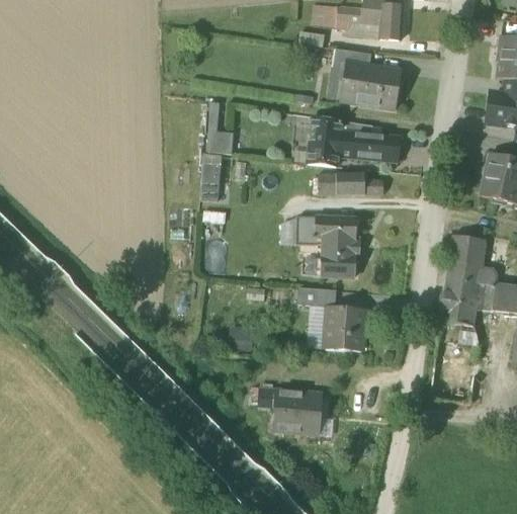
[(351,20),(380,23),(380,5),(390,5),(390,0),(362,0),(362,7),(338,5),(336,25),(350,26),(351,20)]
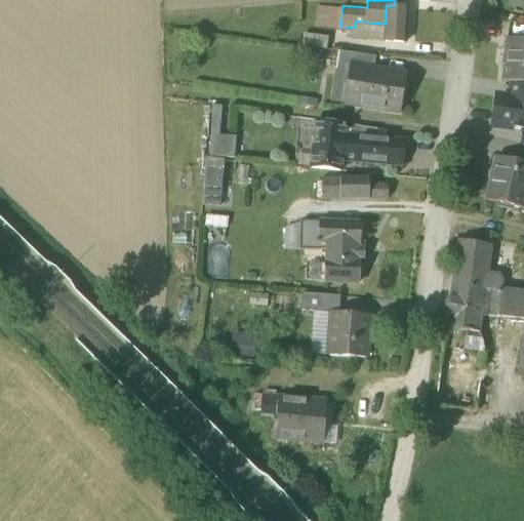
[(407,5),(395,5),(386,5),(386,24),(386,37),(386,38),(407,39),(407,5)]
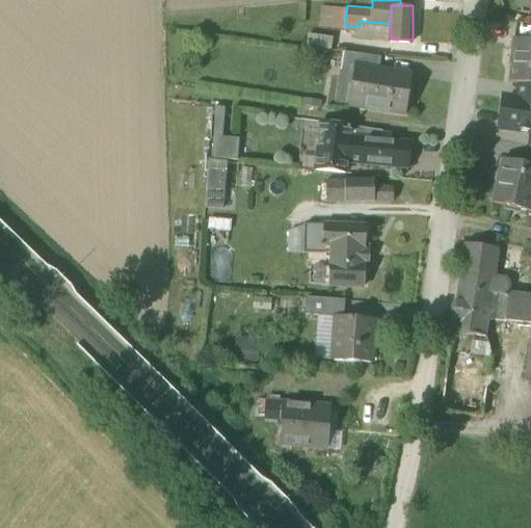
[(359,34),(391,37),(391,24),(361,21),(360,27),(359,34)]
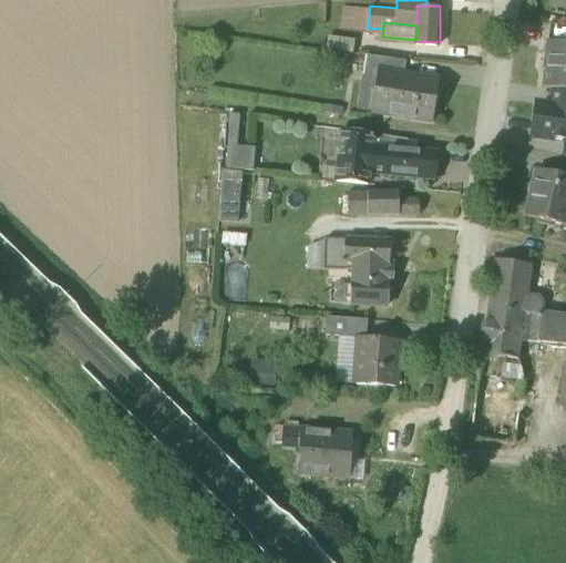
[(328,47),(353,50),(356,37),(329,33),(328,47)]
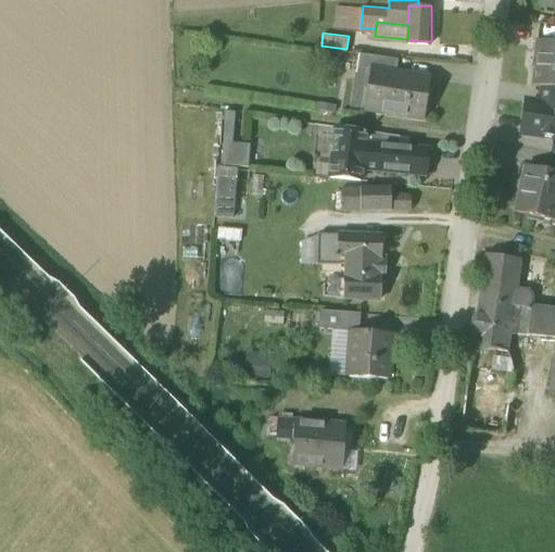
[(534,84),(543,85),(554,86),(554,39),(538,37),(537,50),(539,50),(534,84)]
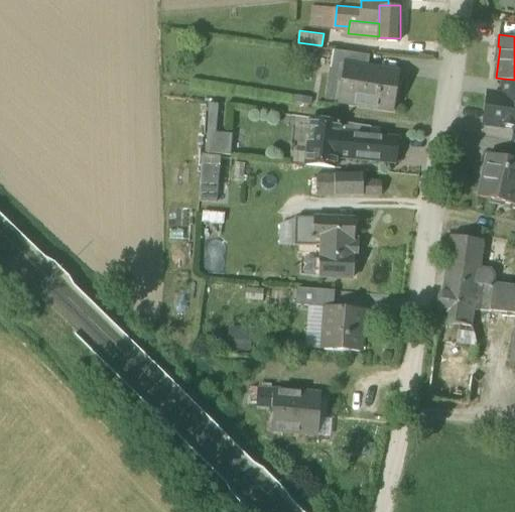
[(332,67),(343,69),(345,61),(368,65),(370,52),(335,47),(332,67)]
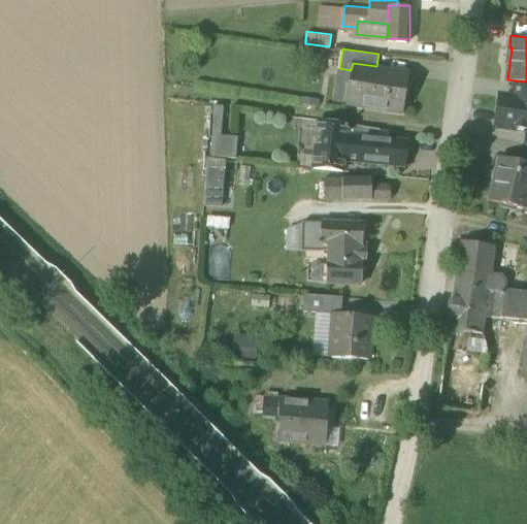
[(353,63),(351,70),(347,102),(403,110),(409,72),(376,66),(353,63)]
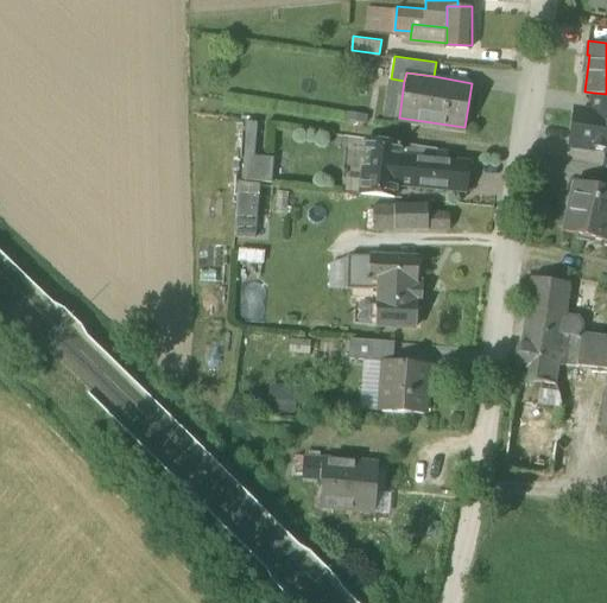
[(385,115),(399,118),(404,81),(391,78),(385,115)]
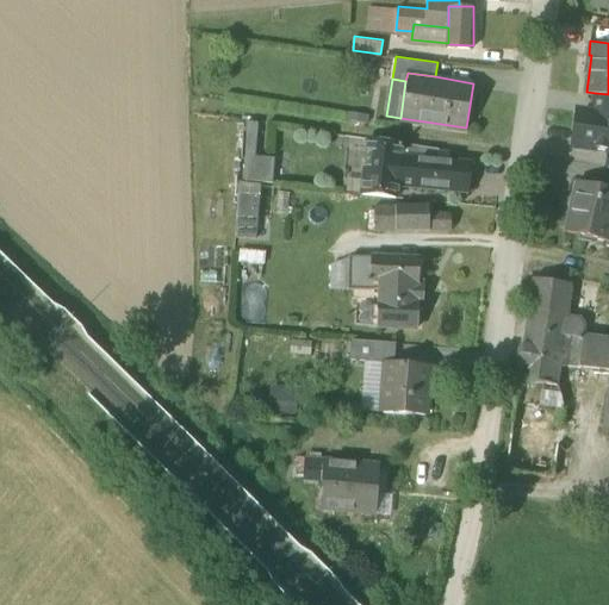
[(608,94),(596,93),(594,112),(608,113),(608,94)]
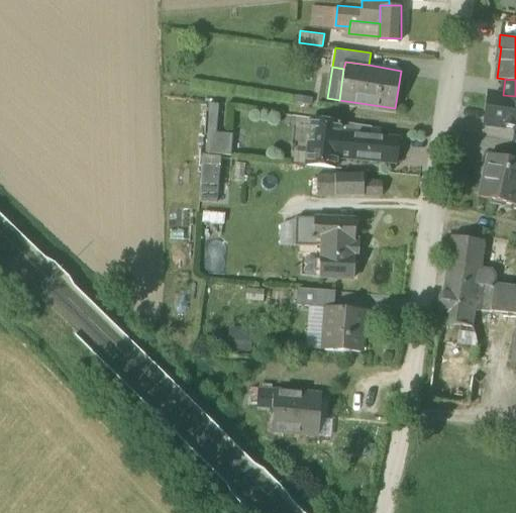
[(515,96),(503,95),(492,93),(488,122),(515,125),(515,96)]
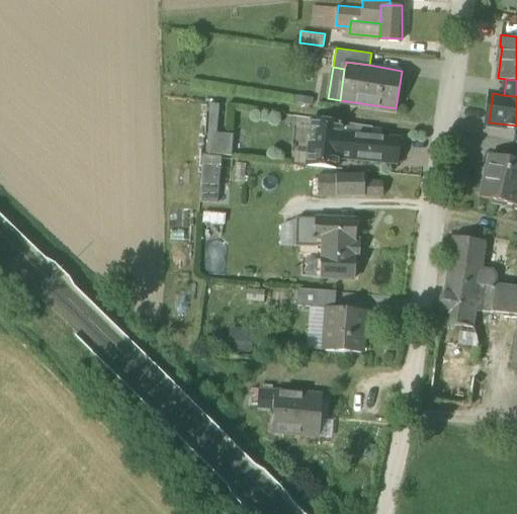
[(231,150),(231,130),(217,130),(217,99),(205,99),(204,150),(231,150)]
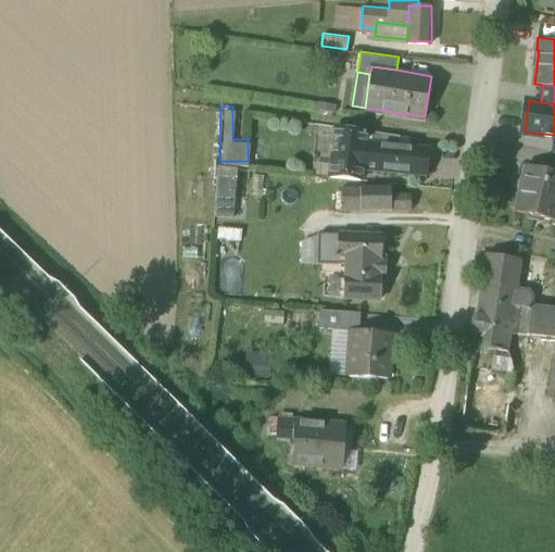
[(427,147),(398,145),(365,141),(366,129),(336,124),(330,175),(361,178),(363,166),(393,170),(393,168),(424,172),(425,173),(426,173),(430,147),(427,147)]
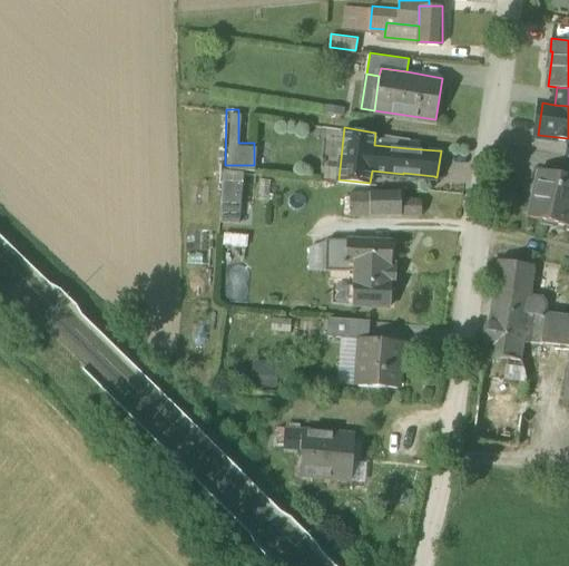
[(409,137),(375,133),(374,145),(408,148),(409,137)]
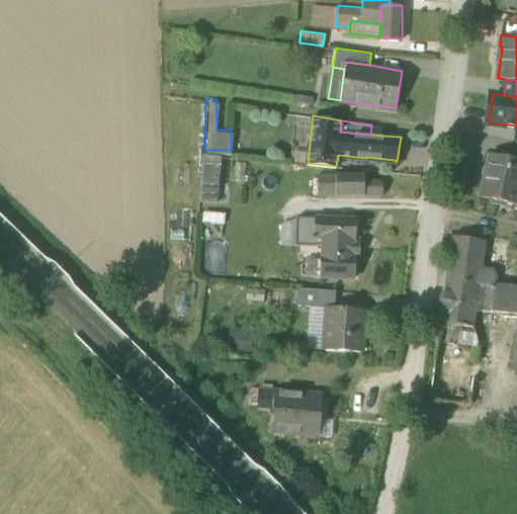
[(483,195),(516,202),(516,157),(493,152),(483,195)]
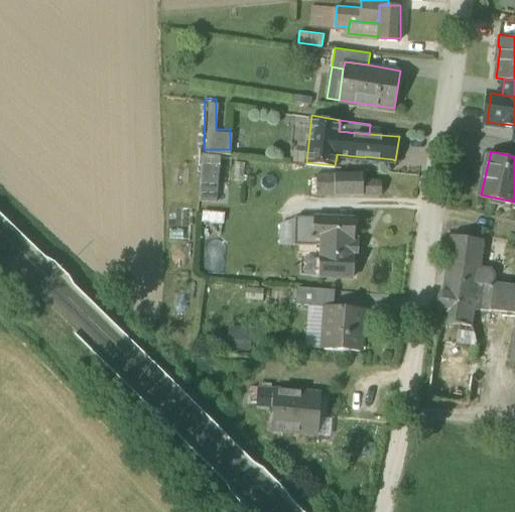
[(199,197),(217,197),(216,159),(198,159),(199,197)]
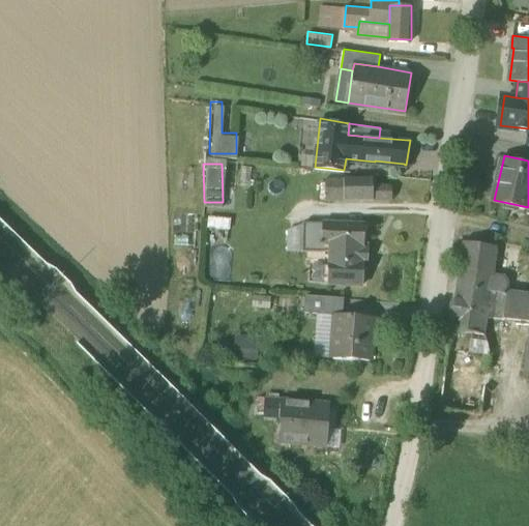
[(374,175),(344,176),(345,198),(374,197),(374,181),(374,175)]
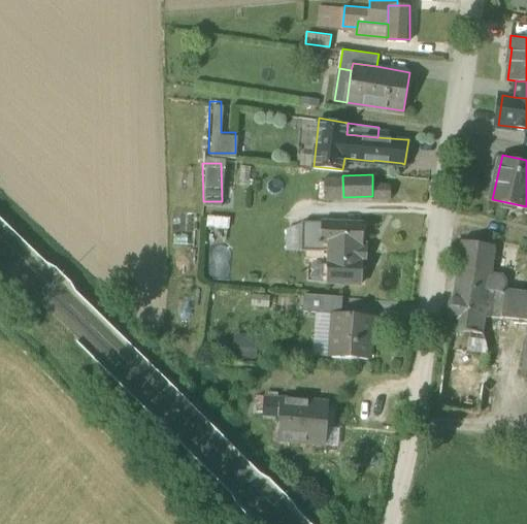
[(325,197),(343,197),(342,175),(324,176),(325,197)]
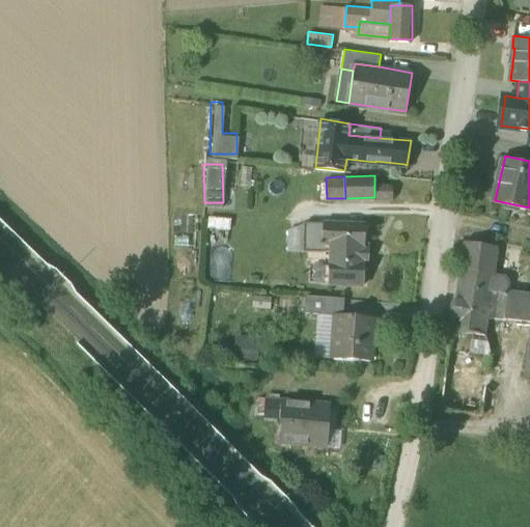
[(374,182),(374,197),(394,196),(393,181),(374,182)]
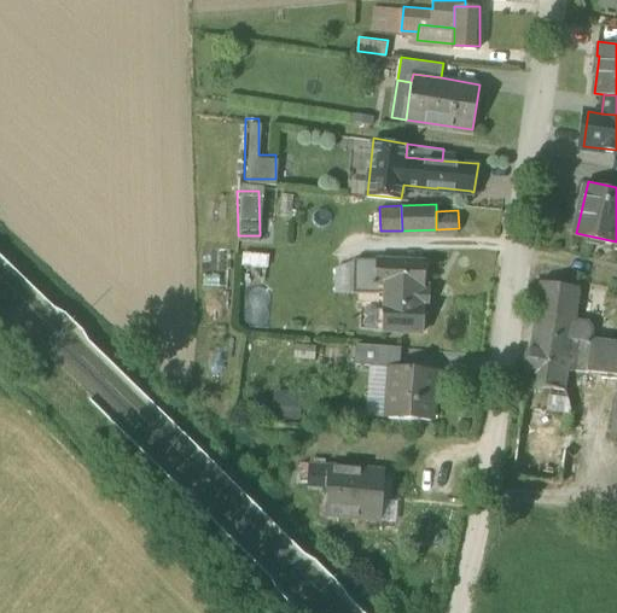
[(238,270),(269,272),(271,260),(239,257),(238,270)]
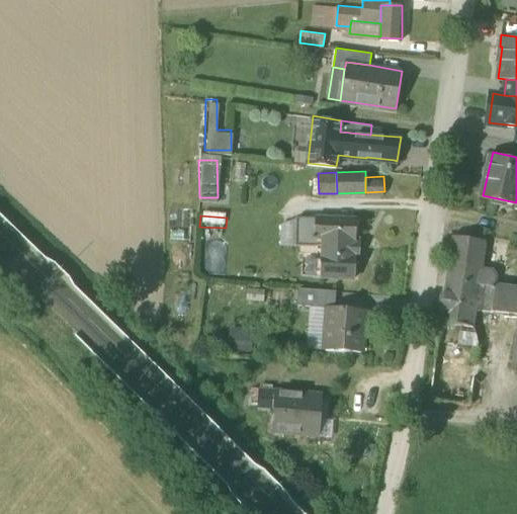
[(281,242),(297,242),(298,216),(282,223),(281,242)]
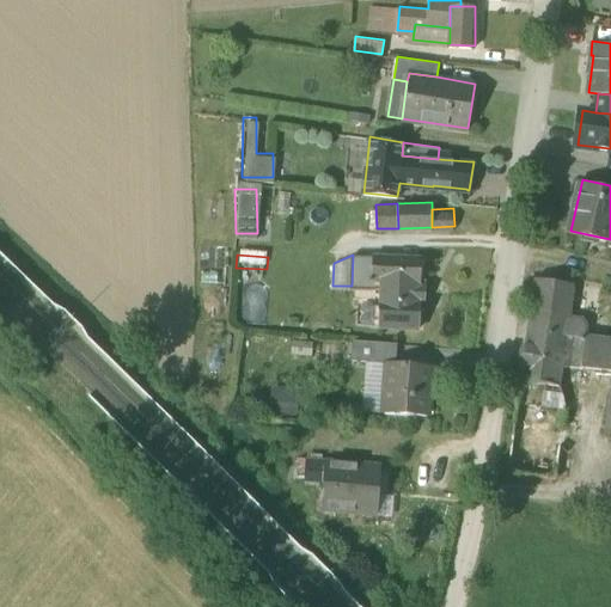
[(372,286),(373,281),(373,255),(353,255),(352,286),(372,286)]
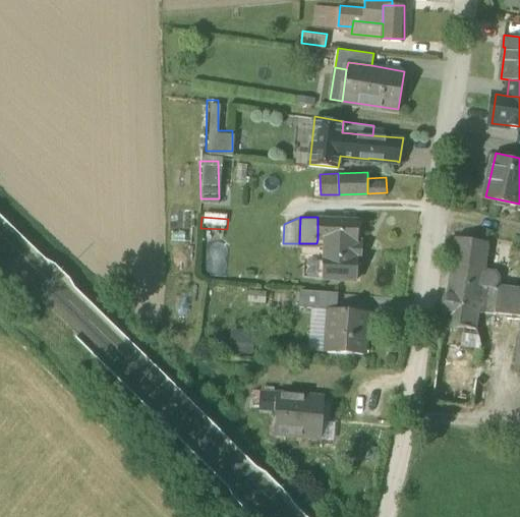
[(332,218),(318,217),(318,239),(326,239),(358,239),(358,237),(359,217),(332,217),(332,218)]
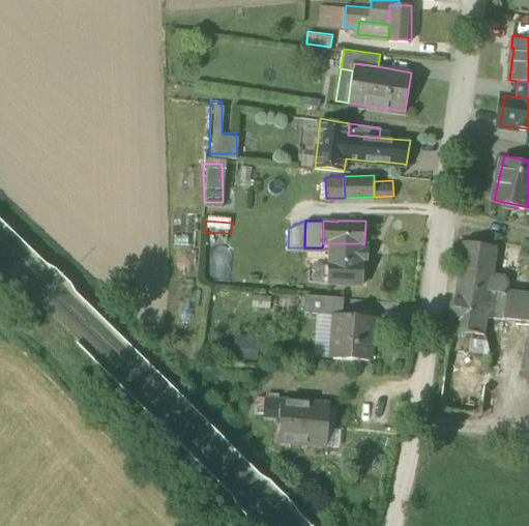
[(483,330),(487,310),(492,271),(496,243),(464,239),(451,326),(483,330)]
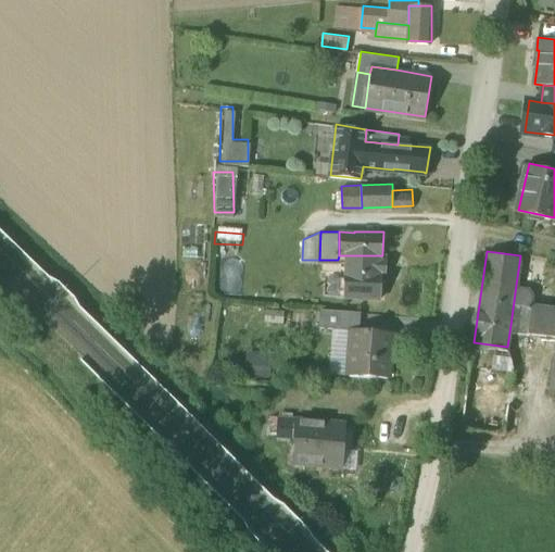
[(387,253),(382,253),(382,255),(348,255),(348,272),(345,272),(345,295),(382,295),(382,274),(387,274),(387,253)]
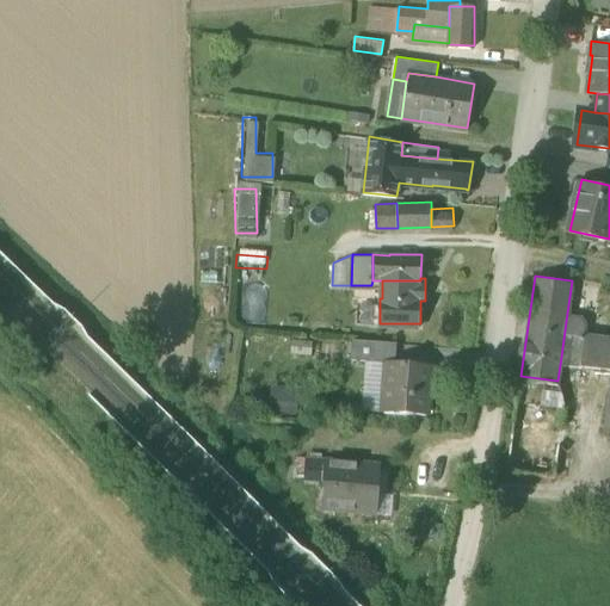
[(580,315),(567,313),(561,357),(568,358),(567,363),(585,365),(590,334),(583,333),(584,321),(580,315)]
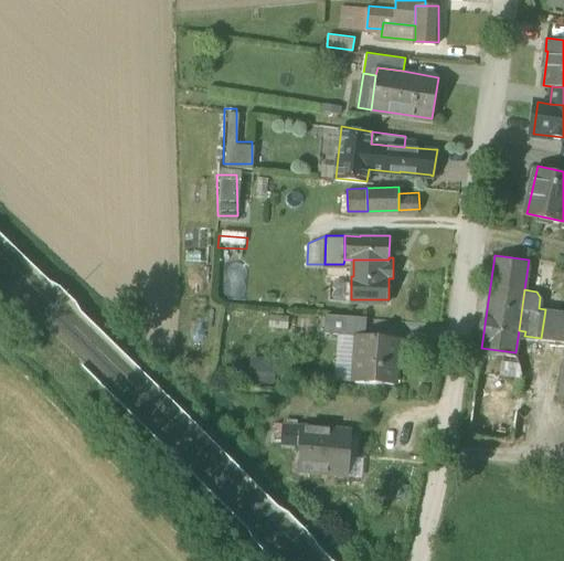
[(541,338),(563,341),(563,311),(545,309),(541,338)]
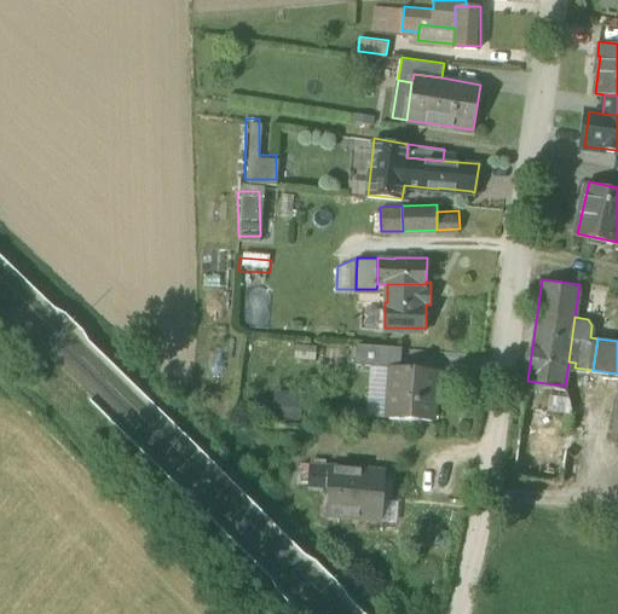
[(393,365),(400,365),(402,346),(358,342),(357,363),(393,365)]
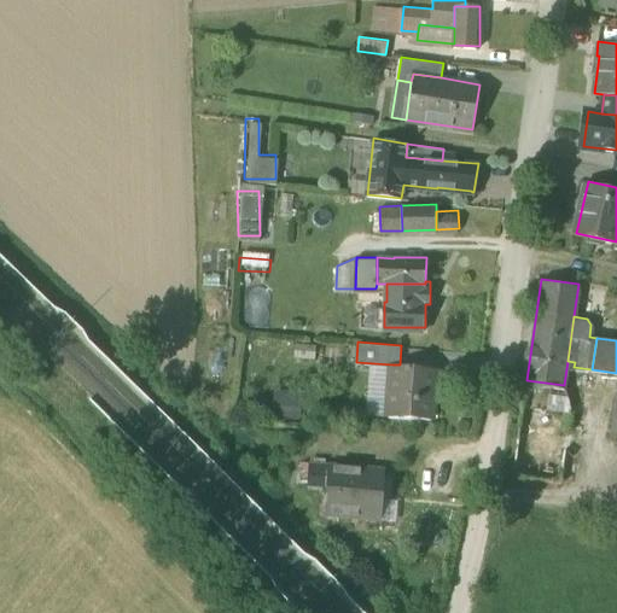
[(389,415),(431,419),(435,367),(400,365),(393,365),(389,415)]
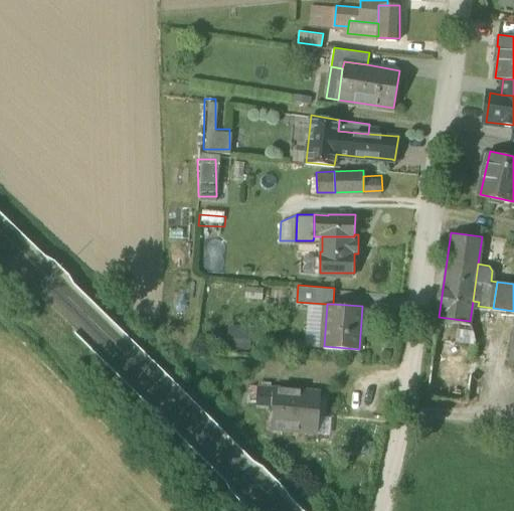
[(427,395),(468,400),(476,342),(470,321),(439,317),(427,395)]
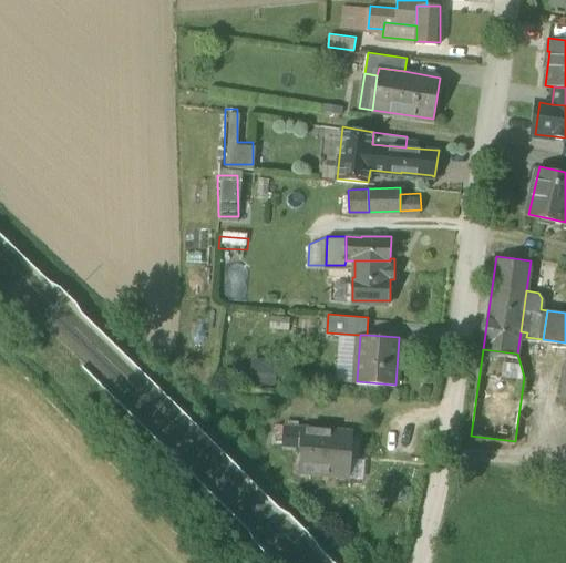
[(299,471),(349,474),(352,430),(286,426),(284,443),(301,443),(299,471)]
